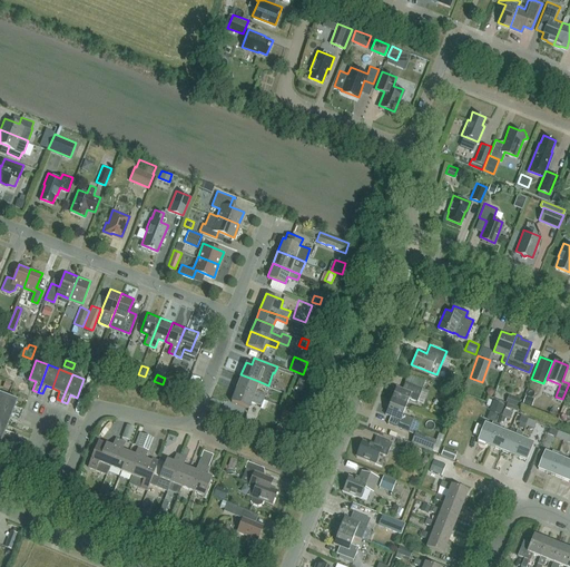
[(258,381),(241,374),(236,387),(263,398),(266,392),(256,388),(258,381)]
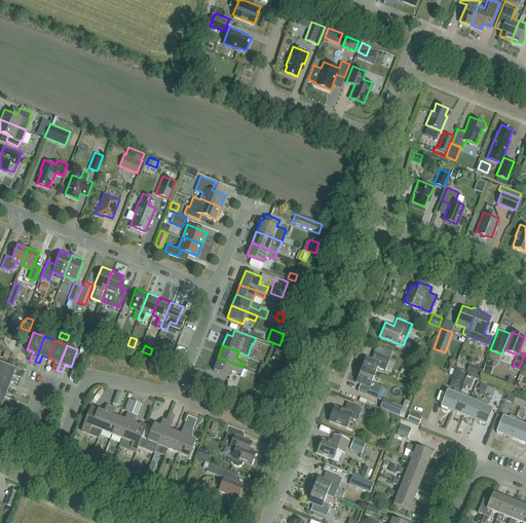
[(283,357),(286,349),(276,345),(273,353),(283,357)]
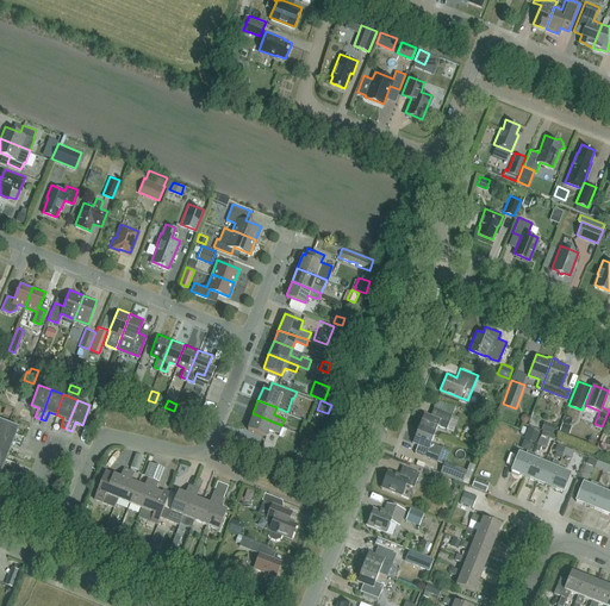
[(422,417),(418,426),(434,432),(437,424),(446,428),(452,413),(433,406),(430,414),(423,412),(422,417)]
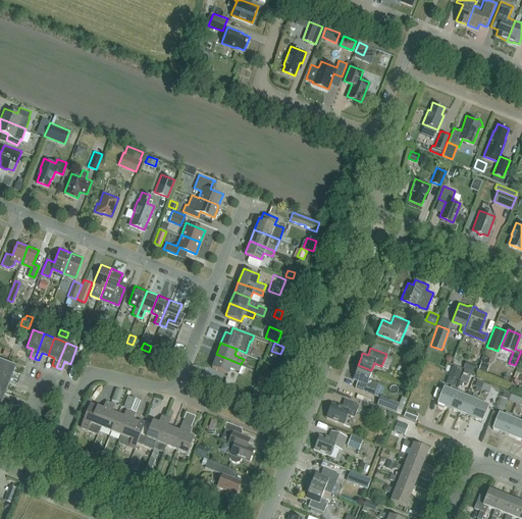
[(168,353),(158,349),(155,354),(166,358),(168,353)]
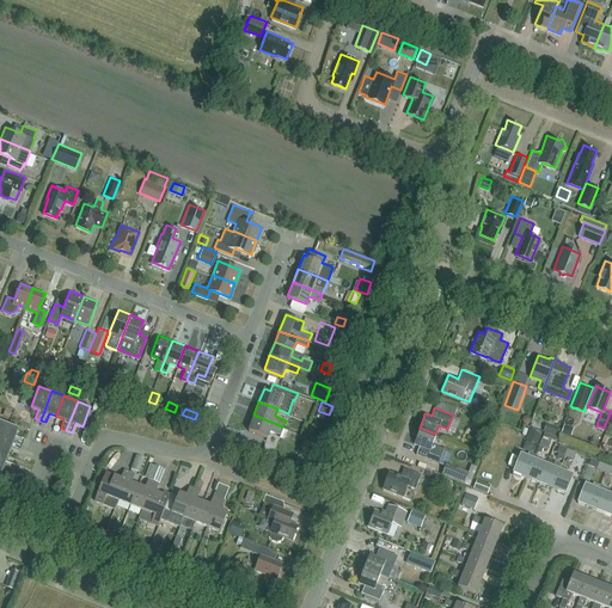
[(280,433),(282,427),(254,415),(248,429),(267,436),(270,429),(280,433)]
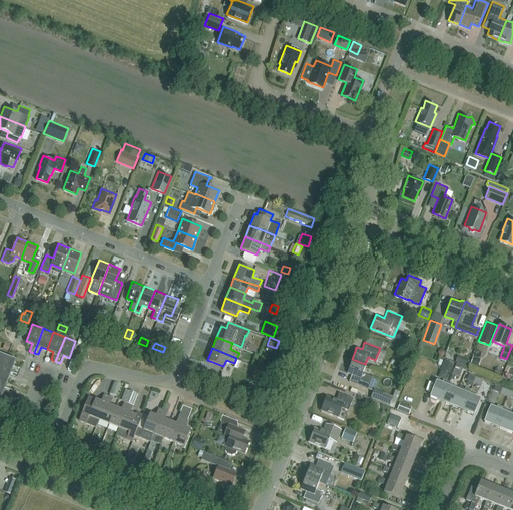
[(0,364),(16,371),(19,372),(21,368),(13,365),(16,358),(0,352),(0,364)]
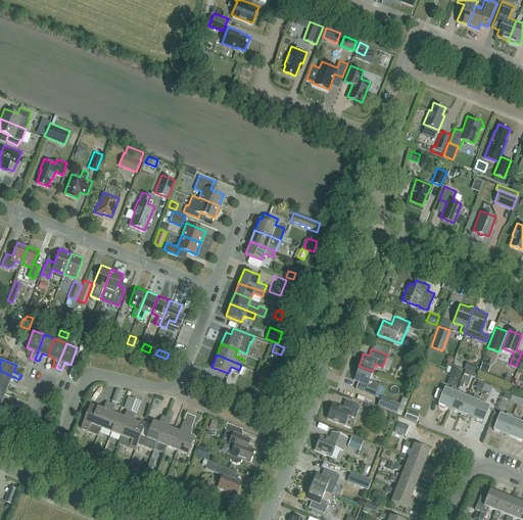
[(475,371),(478,365),(466,361),(464,366),(475,371)]
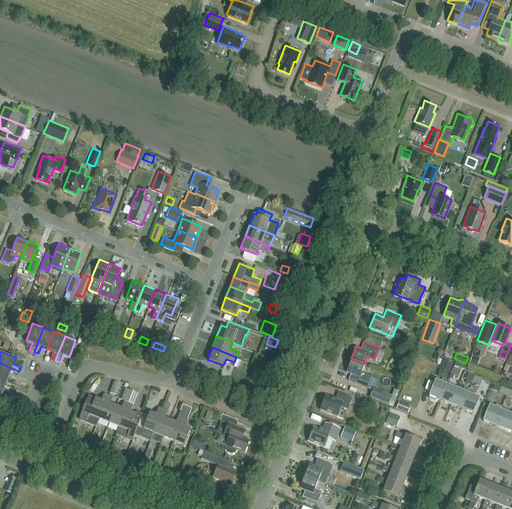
[(477,363),(480,356),(472,353),(469,361),(477,363)]
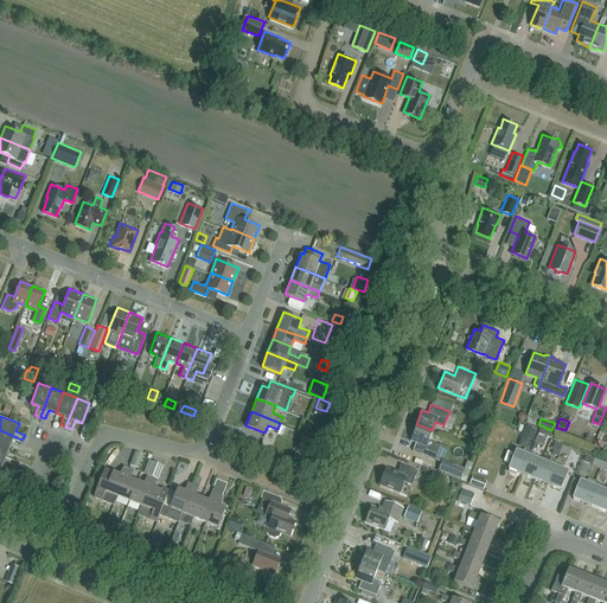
[(429,438),(432,430),(416,424),(410,438),(415,441),(413,448),(435,457),(440,443),(429,438)]
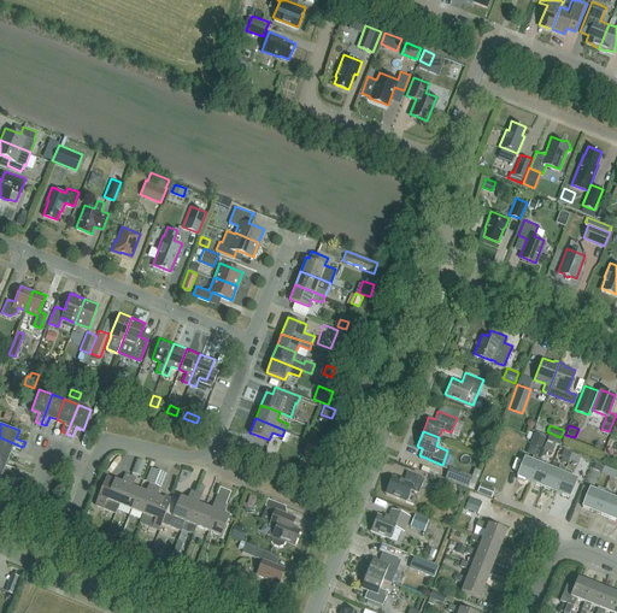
[(532,438),(542,442),(545,436),(534,431),(532,438)]
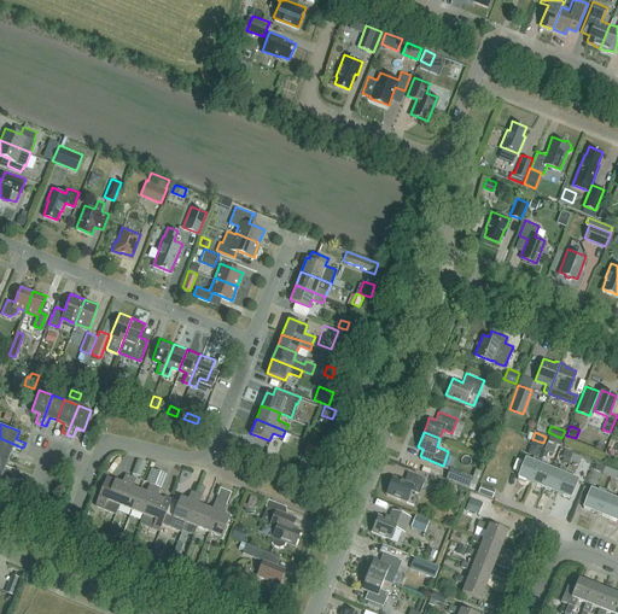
[(0,452),(6,456),(9,457),(12,450),(21,454),(23,448),(19,446),(0,438),(0,452)]
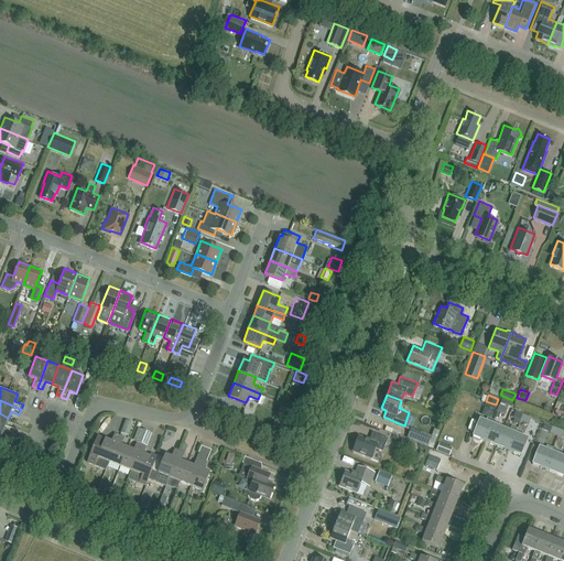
[(505,412),(507,406),(499,403),(497,409),(505,412)]
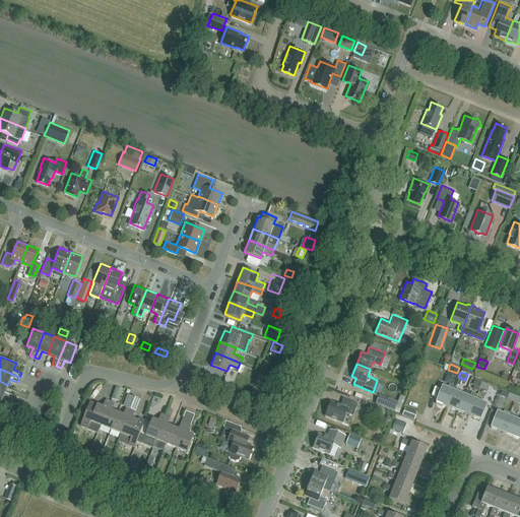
[(479,386),(481,380),(474,377),(472,383),(479,386)]
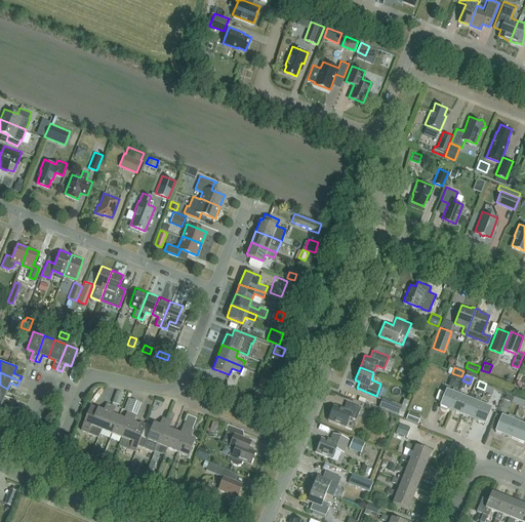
[(494,387),(486,384),(484,390),(491,392),(494,387)]
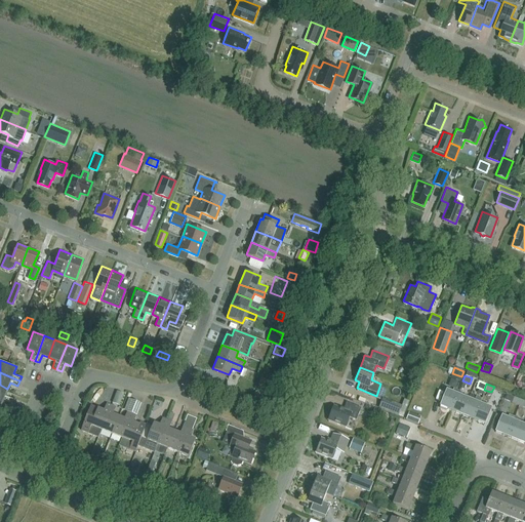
[(7,389),(5,388),(0,385),(0,398),(11,402),(12,398),(5,395),(7,389)]
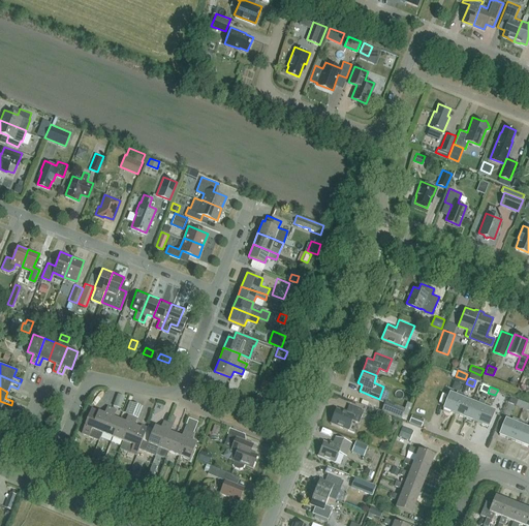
[(443,407),(455,411),(461,396),(463,392),(457,390),(455,394),(449,391),(443,407)]
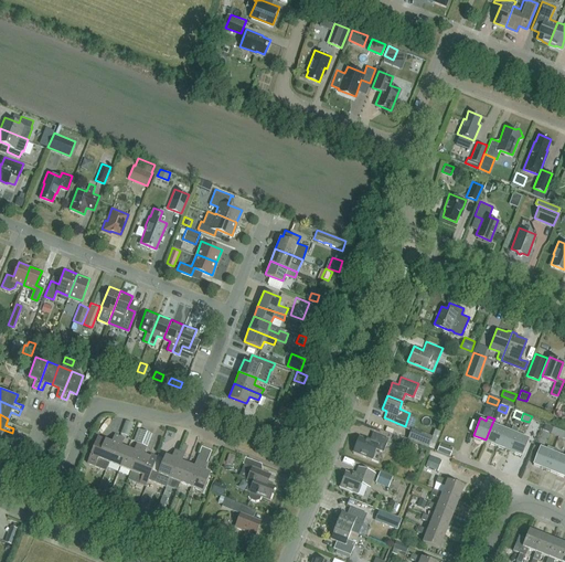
[(131,434),(136,421),(127,417),(123,431),(131,434)]
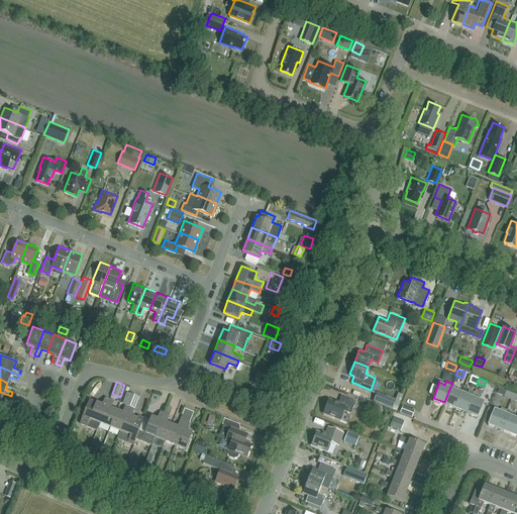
[(461,391),(450,387),(444,402),(455,406),(461,391)]
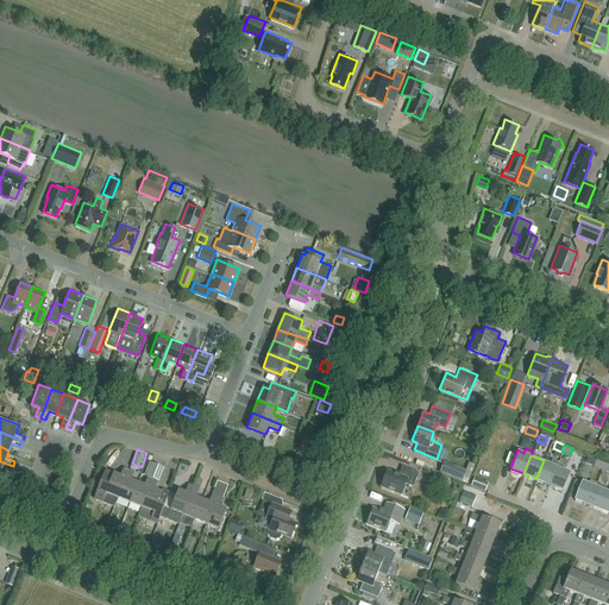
[(548,484),(557,465),(557,466),(559,460),(552,457),(550,462),(544,460),(537,478),(548,484)]
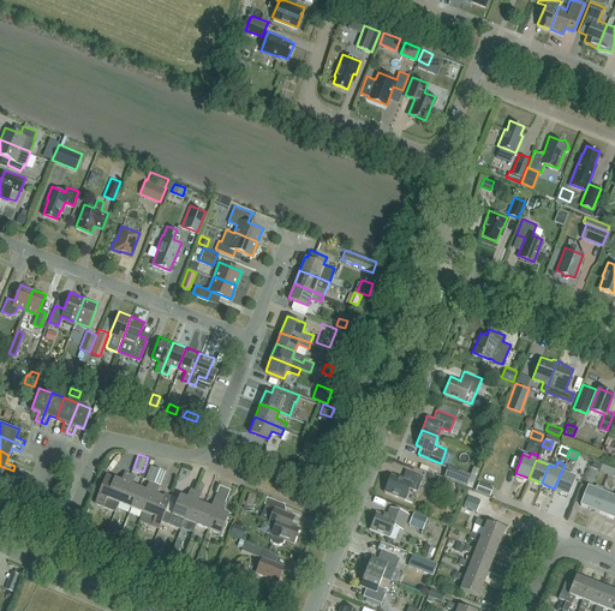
[(599,468),(608,472),(610,466),(602,462),(599,468)]
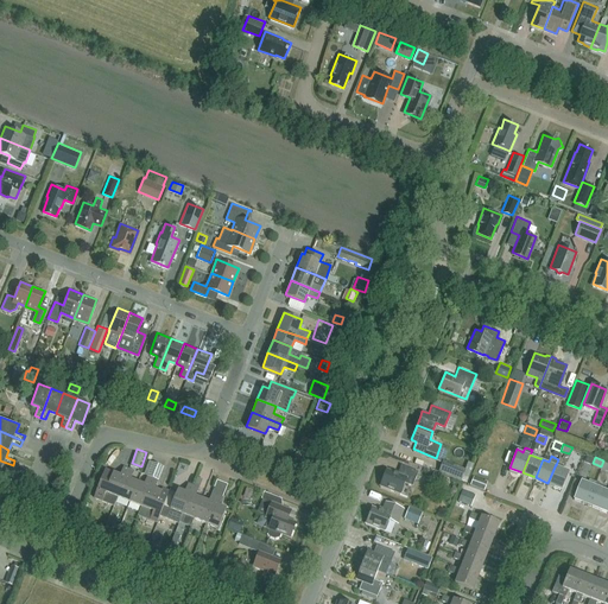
[(438,470),(461,478),(466,466),(443,458),(438,470)]
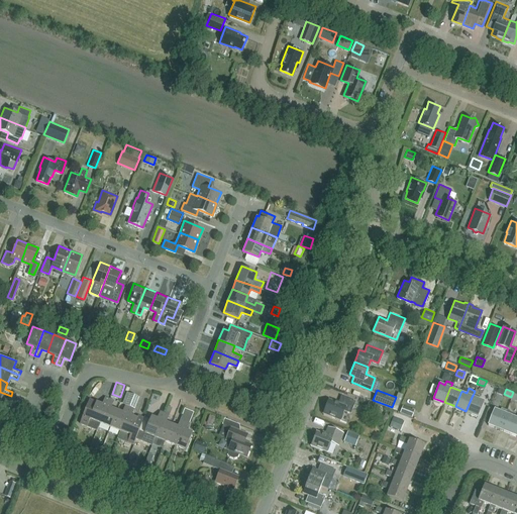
[(9,401),(10,397),(11,396),(0,392),(0,401),(1,398),(9,401)]
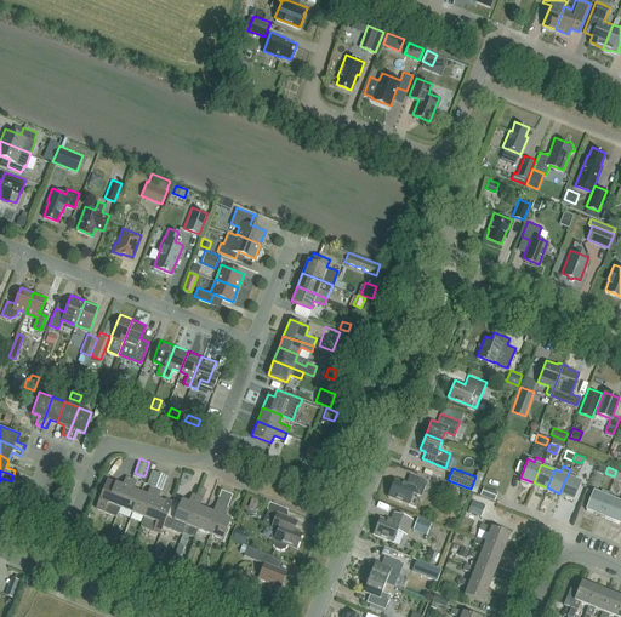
[(421,493),(427,479),(409,473),(405,481),(394,478),(388,495),(409,502),(412,490),(421,493)]
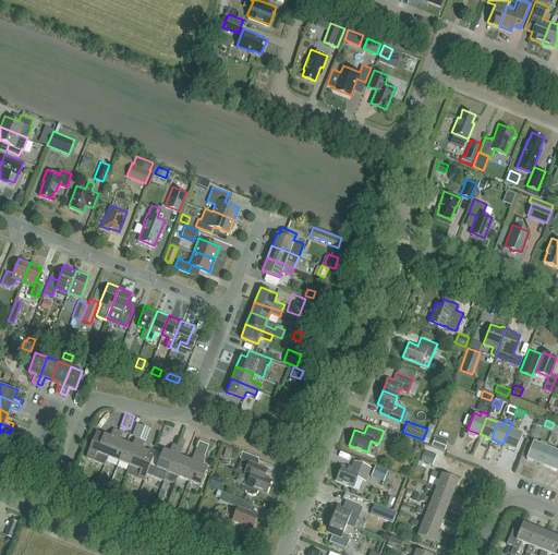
[(110,434),(104,432),(97,430),(86,455),(105,462),(118,429),(113,426),(110,434)]
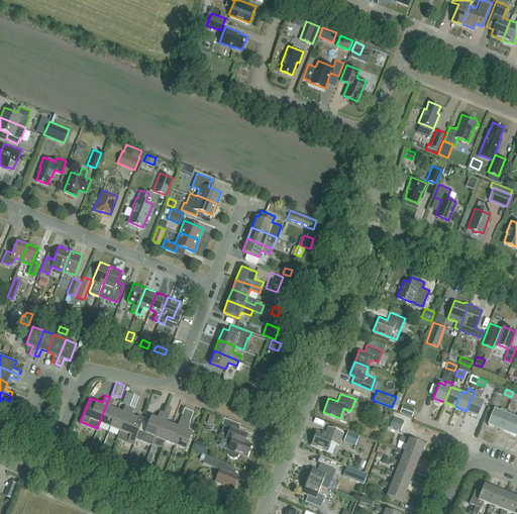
[(473,395),(466,411),(477,415),(484,400),(473,396),(473,395)]
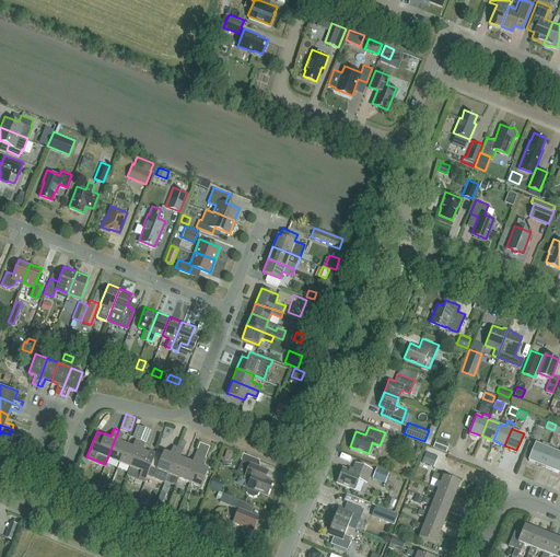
[(108,456),(119,461),(126,442),(120,440),(124,432),(118,430),(105,464),(108,456)]
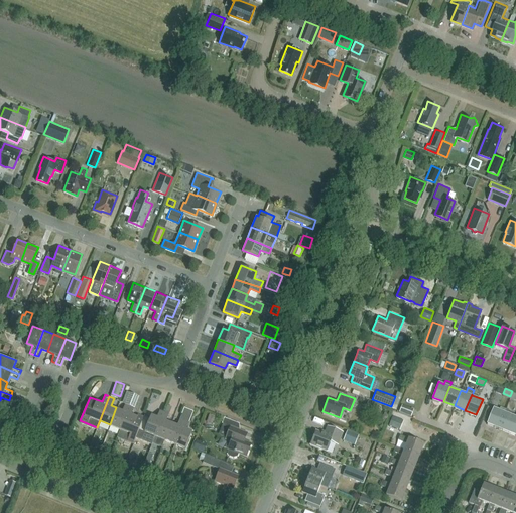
[(366,405),(375,409),(378,403),(368,399),(366,405)]
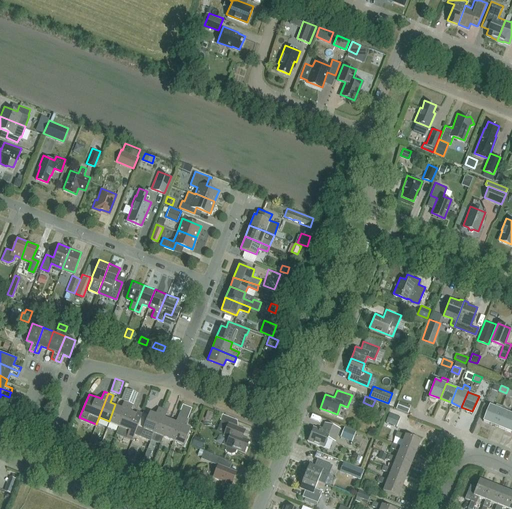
[(121,406),(115,404),(109,421),(119,425),(128,401),(124,399),(121,406)]
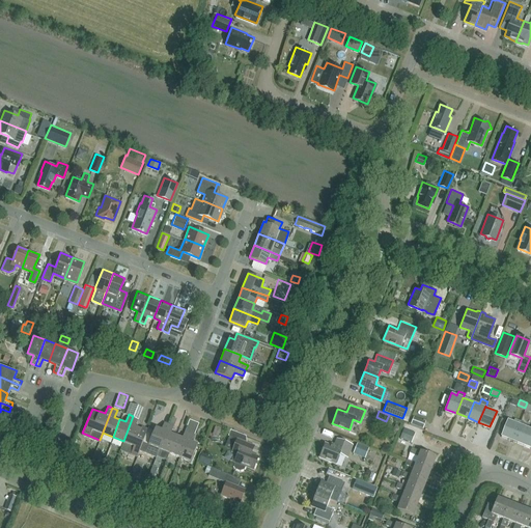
[(425,419),(413,414),(411,421),(422,426),(425,419)]
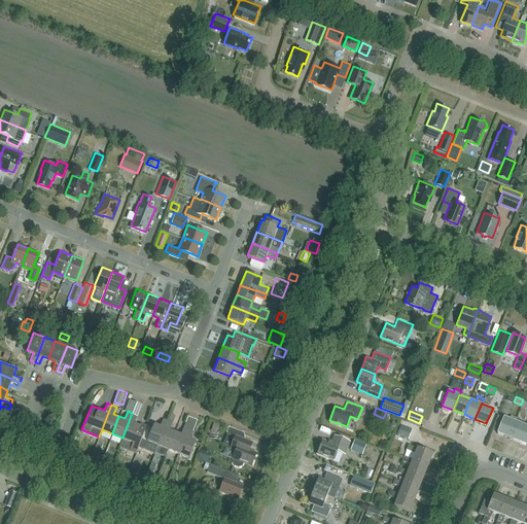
[(137,415),(132,413),(123,438),(119,445),(136,451),(140,440),(146,424),(140,422),(139,424),(134,422),(137,415)]
